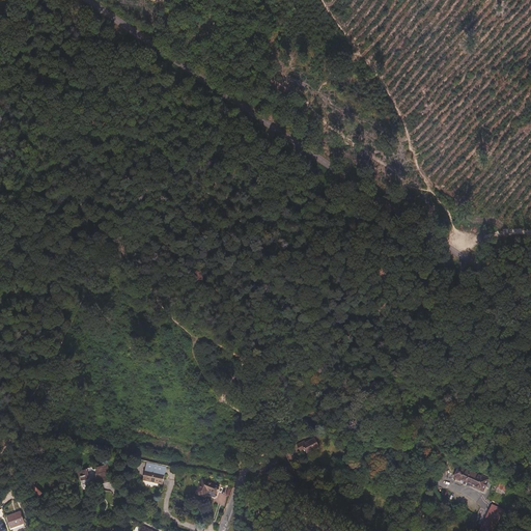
[(311,439),(296,448),(298,450),(299,454),(303,452),(306,456),(317,450),(311,439)]
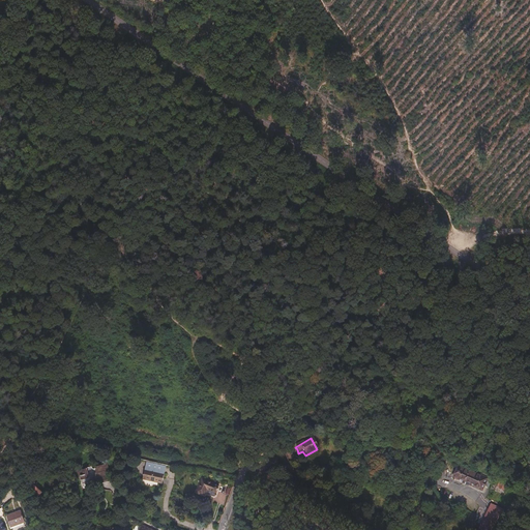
[(383,453),(389,453),(388,440),(381,441),(381,442),(383,453)]
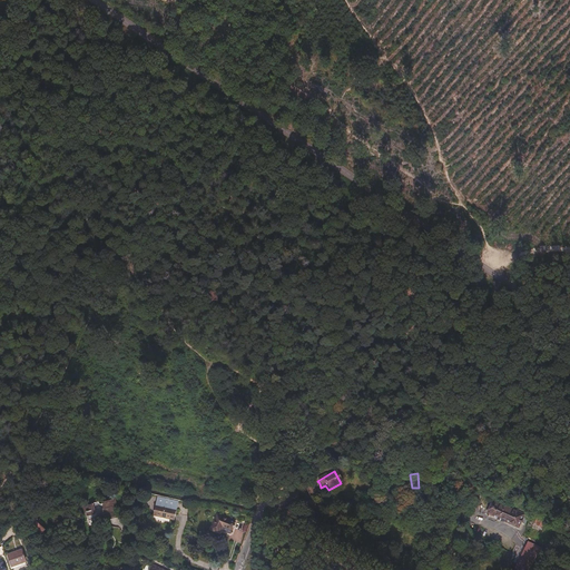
[(178,501),(157,497),(153,514),(174,520),(178,501)]
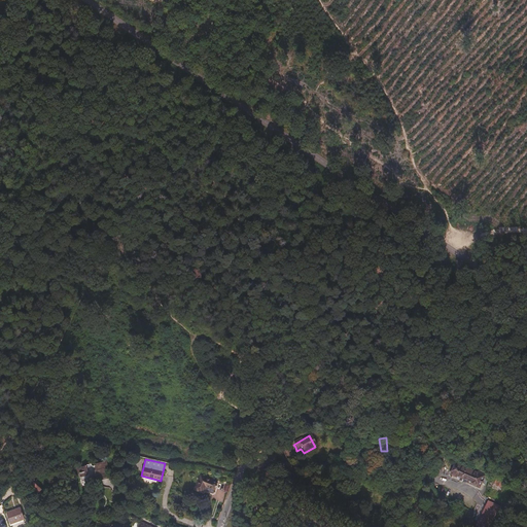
[(98,480),(107,477),(106,477),(105,471),(108,470),(106,461),(95,464),(95,465),(94,466),(93,466),(92,466),(91,465),(91,464),(86,465),(86,466),(77,469),(78,475),(79,473),(81,481),(97,478),(98,480)]
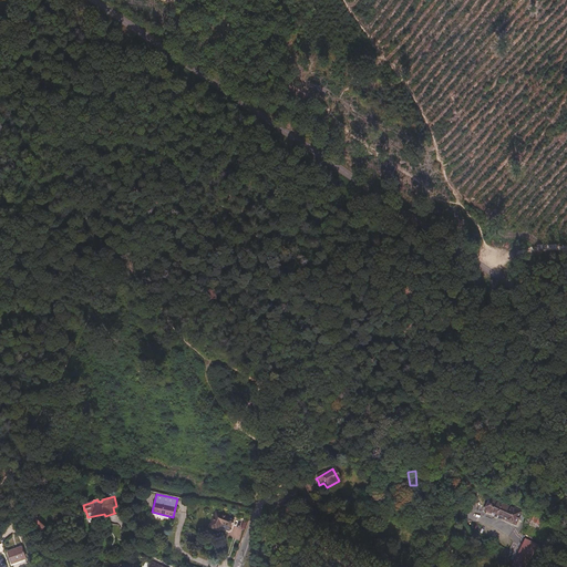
[(515,524),(518,519),(522,512),(490,497),(484,511),(491,513),(492,512),(504,516),(503,518),(515,524)]
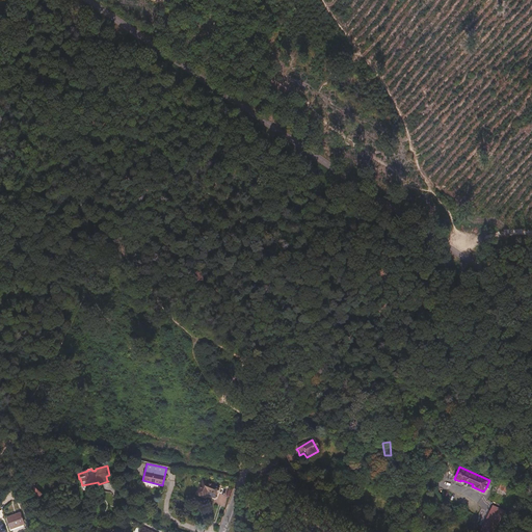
[(46,479),(48,476),(42,470),(40,472),(33,477),(35,479),(41,475),(46,479)]
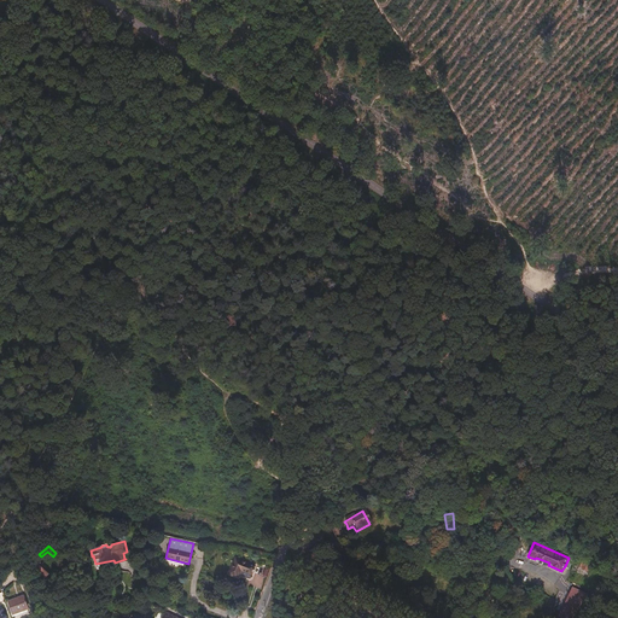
[(31,565),(35,569),(46,577),(50,573),(39,564),(40,563),(35,558),(31,563),(33,564),(31,565)]
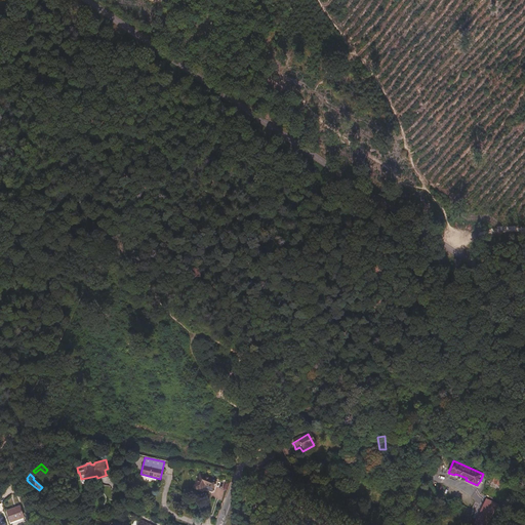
[(204,485),(213,488),(216,481),(200,475),(195,487),(202,490),(203,488),(204,485)]
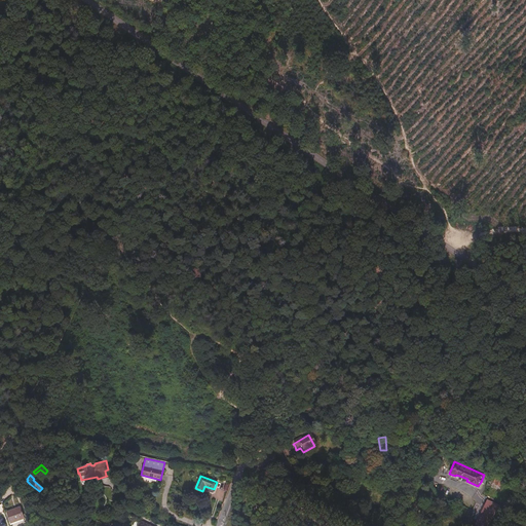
[(500,485),(502,486),(504,481),(495,477),(493,482),(495,483),(495,484),(499,486),(500,485)]
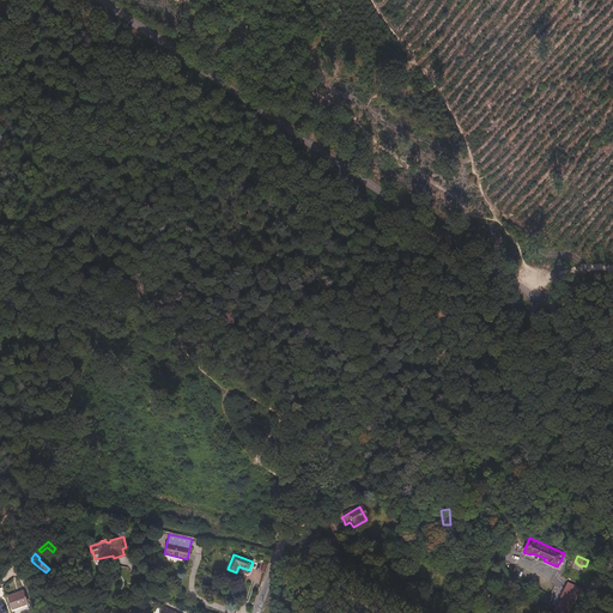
[(569,612),(581,588),(568,582),(553,611),(558,612),(569,612)]
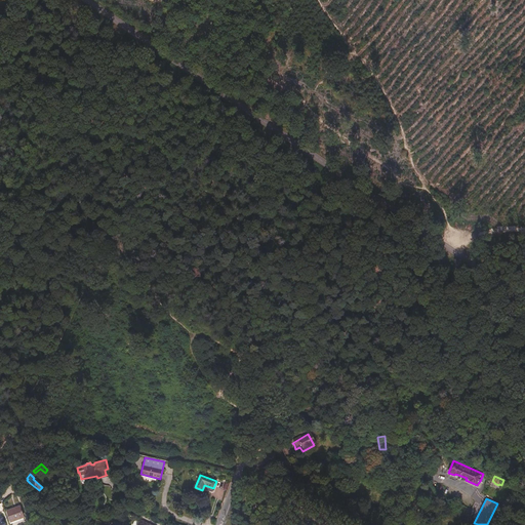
[(19,506),(7,511),(11,522),(24,517),(19,506)]
